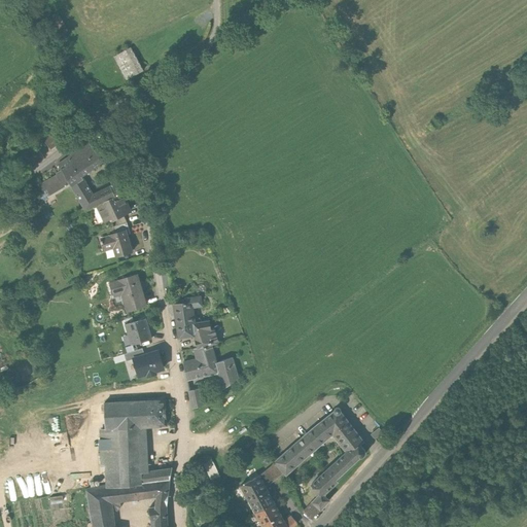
[(137,45),(120,55),(133,78),(150,69),(137,45)]
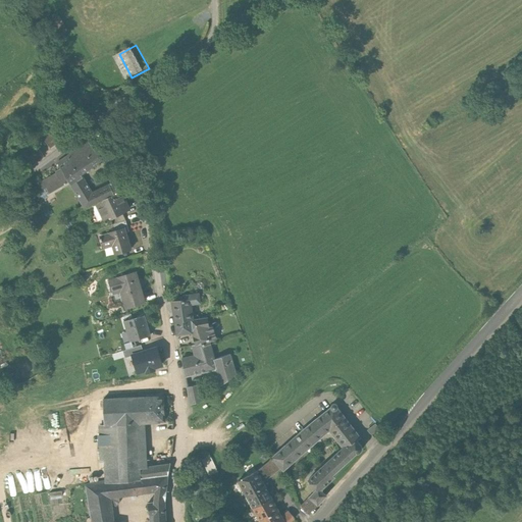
[(47,134),(57,146),(66,138),(56,125),(47,134)]
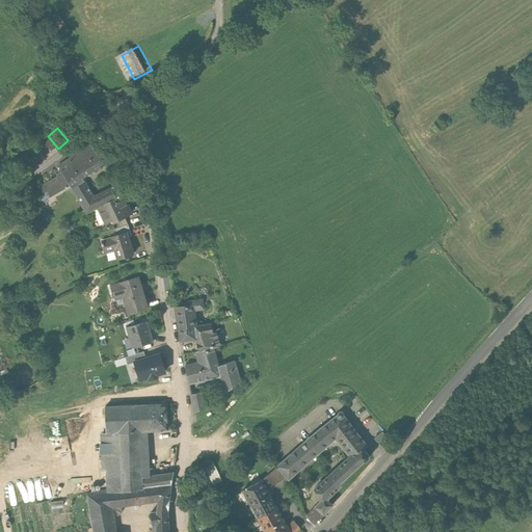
[(65,163),(69,169),(77,183),(74,187),(86,180),(89,176),(113,160),(99,141),(65,163)]
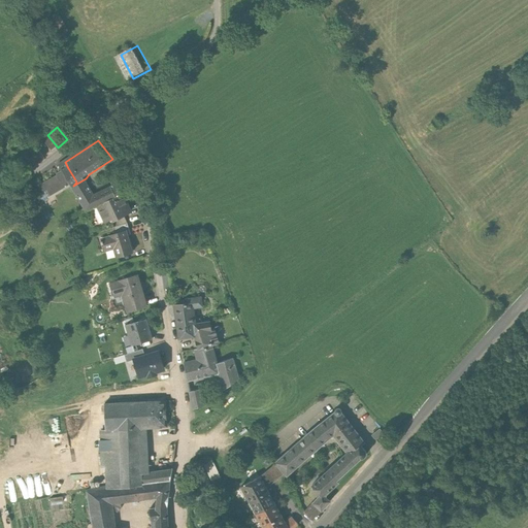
[(50,155),(39,141),(27,152),(37,164),(50,155)]
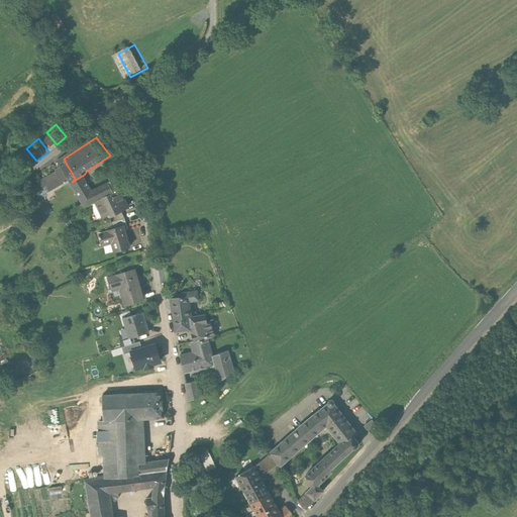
[(63,170),(39,183),(41,188),(53,182),(56,189),(75,178),(67,165),(62,168),(63,170)]
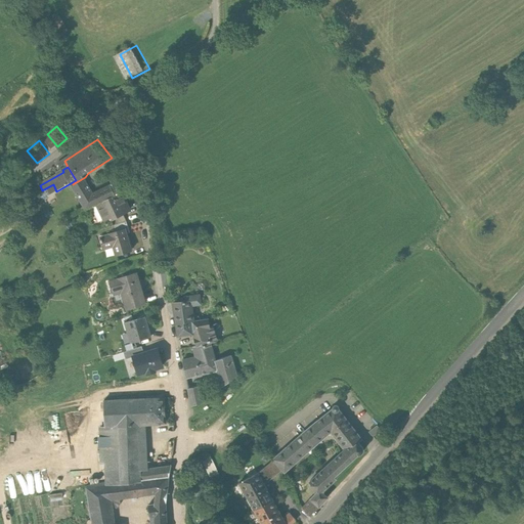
[(86,177),(85,177),(73,184),(87,208),(98,203),(123,190),(114,169),(104,173),(111,183),(94,191),(86,177)]
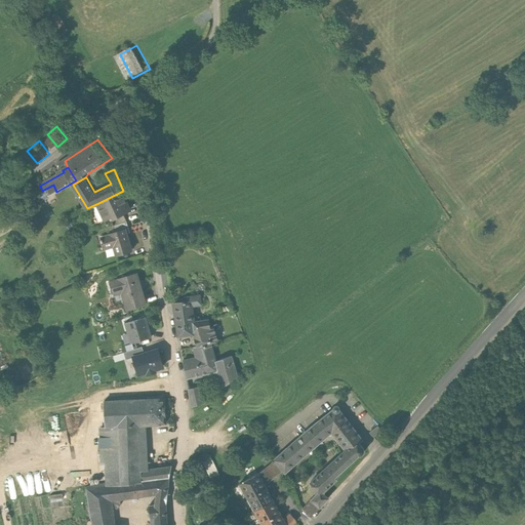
[(133,211),(123,191),(98,203),(109,224),(114,221),(125,215),(133,211)]
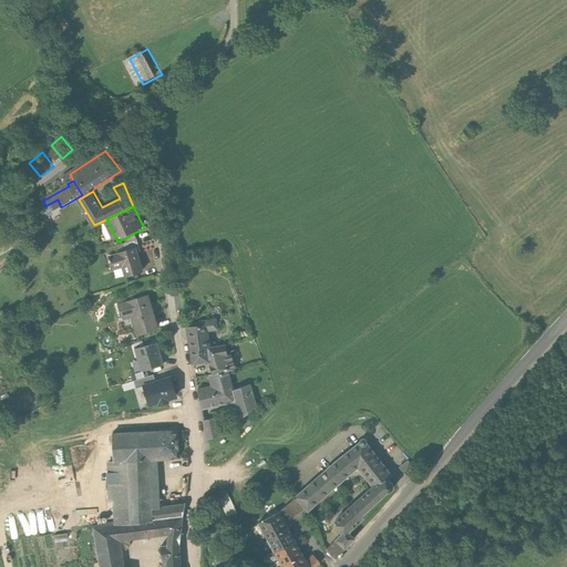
[(138,239),(135,233),(123,239),(124,244),(138,239)]
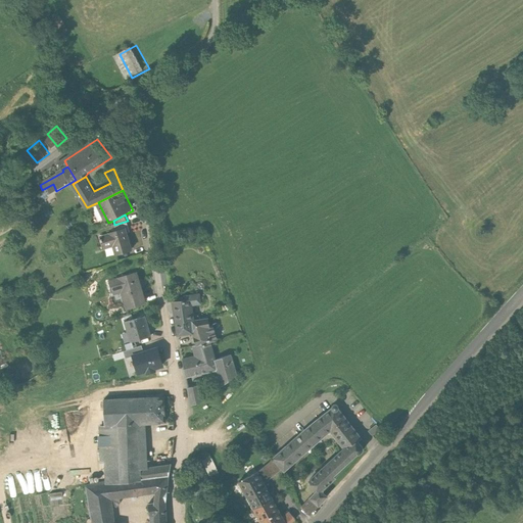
[(131,233),(128,221),(114,225),(117,232),(127,229),(128,233),(131,233)]
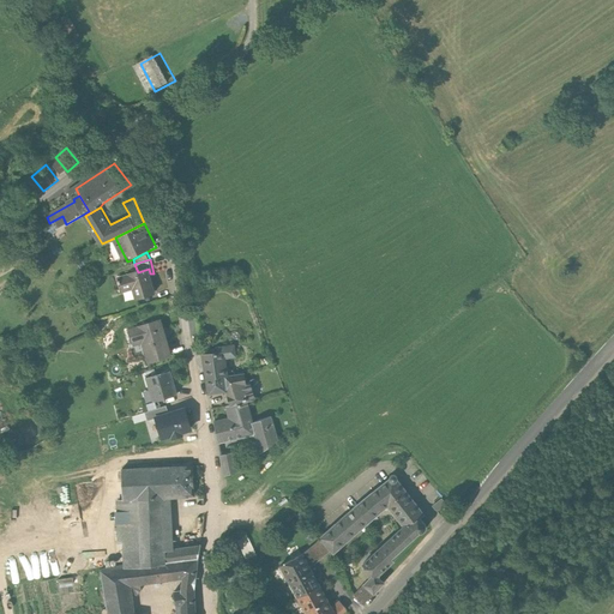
[(138,272),(119,278),(124,293),(134,289),(138,300),(157,295),(150,274),(149,269),(138,272)]
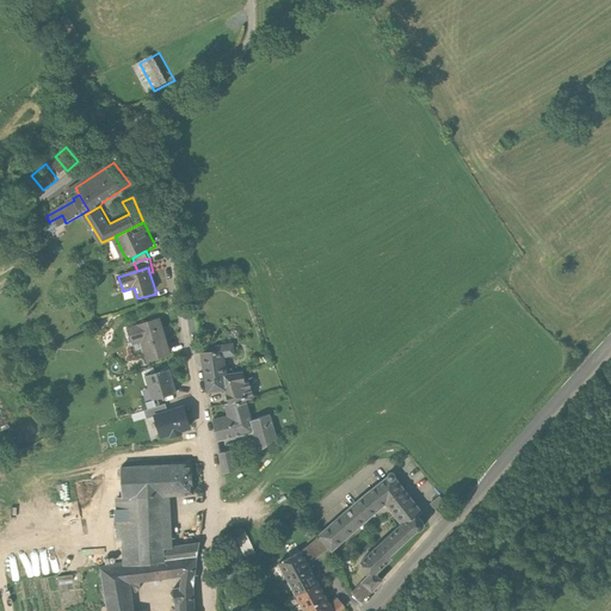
[(159,320),(128,328),(133,344),(142,341),(147,362),(170,355),(159,320)]
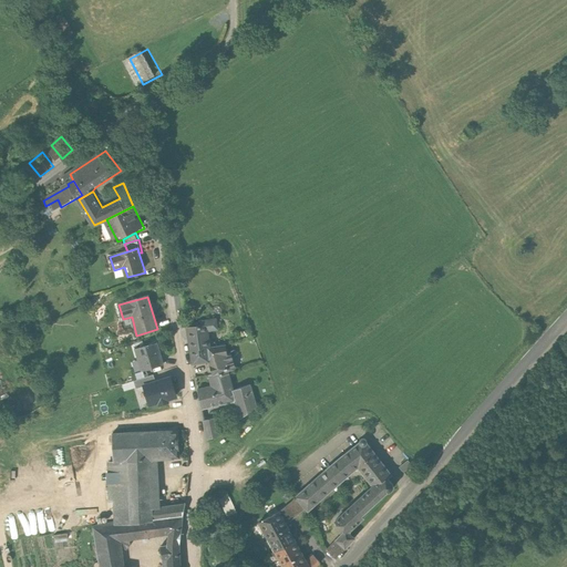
[(193,366),(209,363),(210,349),(208,332),(217,331),(216,320),(200,322),(202,328),(187,329),(193,366)]
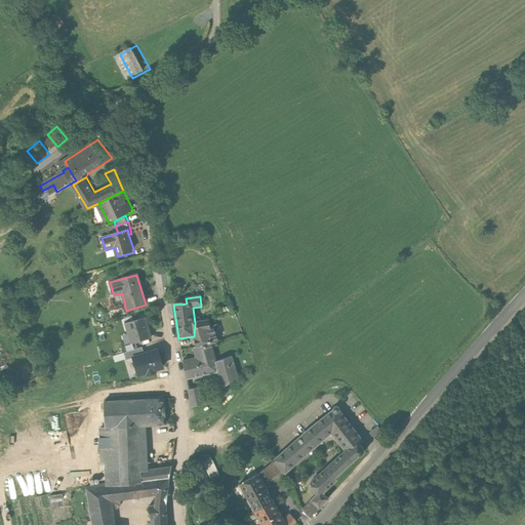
[(151,316),(132,321),(138,344),(157,338),(151,316)]
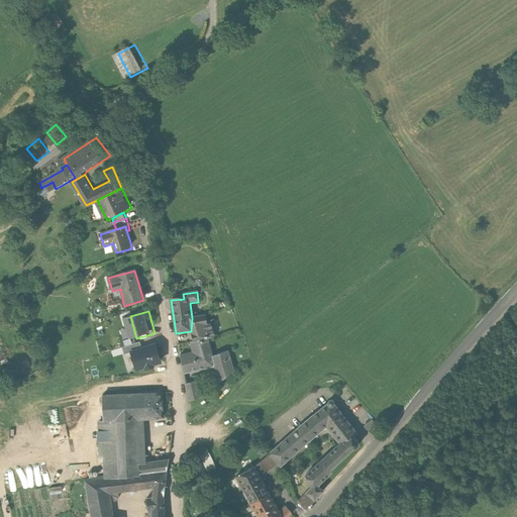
[(192,318),(191,331),(195,342),(208,339),(215,337),(212,327),(207,326),(206,317),(192,318)]
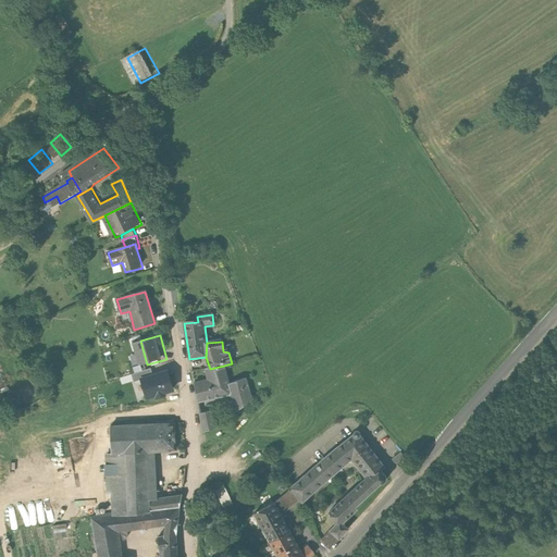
[(224,366),(210,369),(207,369),(209,382),(195,384),(198,403),(232,395),(229,384),(224,366)]
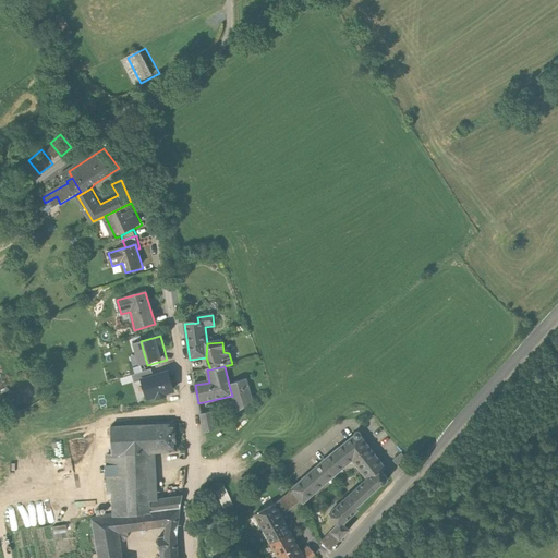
[(141,379),(146,399),(176,391),(170,372),(141,379)]
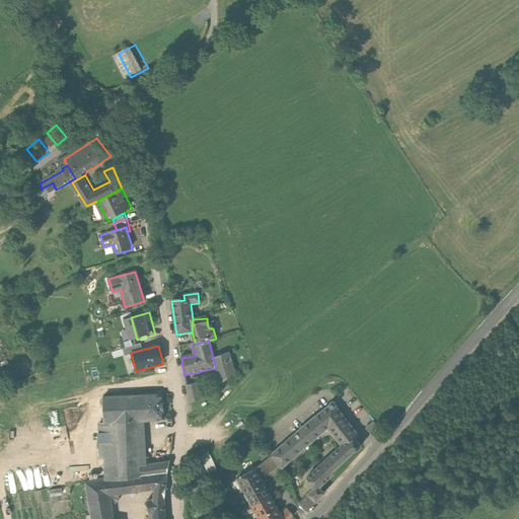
[(228,353),(213,358),(216,368),(220,384),(234,373),(228,353)]
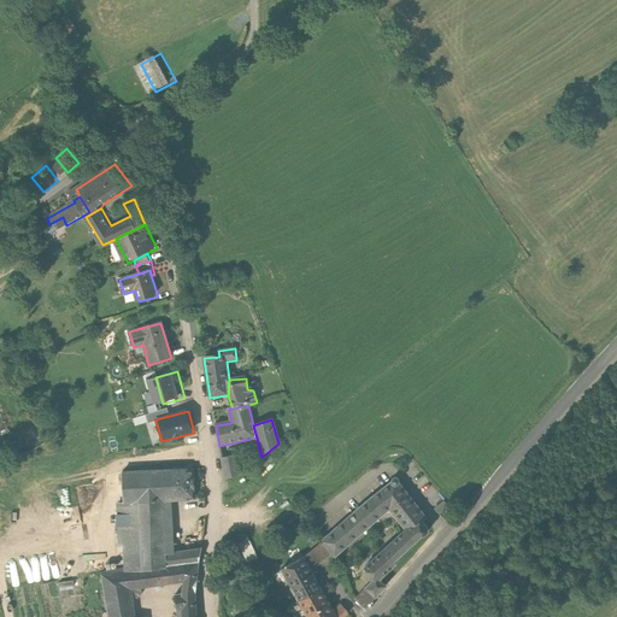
[(238,476),(234,458),(223,460),(227,479),(238,476)]
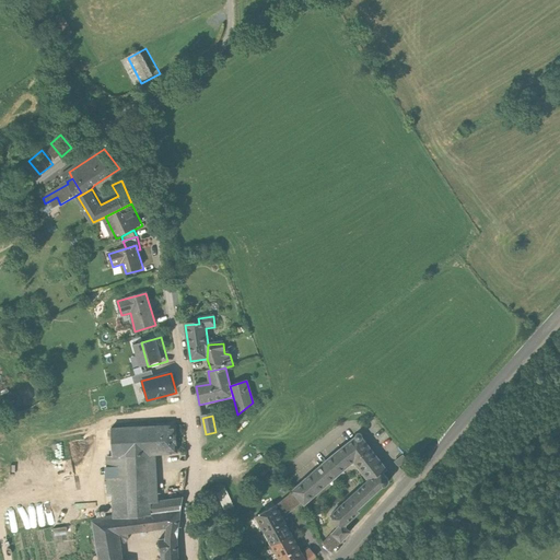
[(175,427),(109,430),(111,456),(147,454),(176,453),(175,427)]
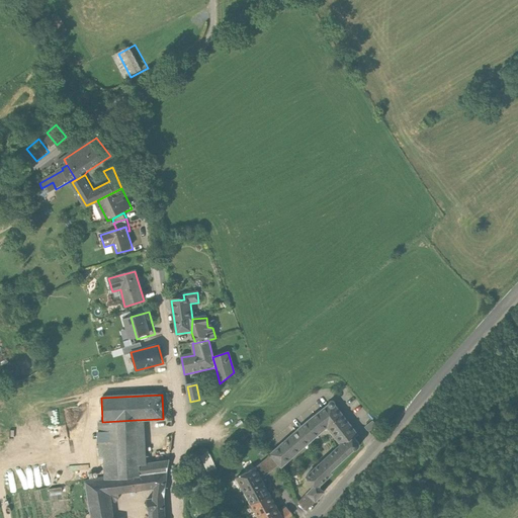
[(314,486),(316,489),(318,487),(331,475),(331,473),(332,472),(330,470),(352,449),(354,449),(355,449),(356,448),(357,447),(358,447),(358,446),(358,445),(358,444),(358,443),(357,442),(354,438),(356,435),(334,406),(334,405),(334,404),(334,403),(334,402),(333,402),(332,401),(331,401),(329,402),(328,403),(328,405),(329,406),(289,437),(271,454),(280,464),(281,465),(327,426),(339,442),(341,443),(306,477),(314,486)]
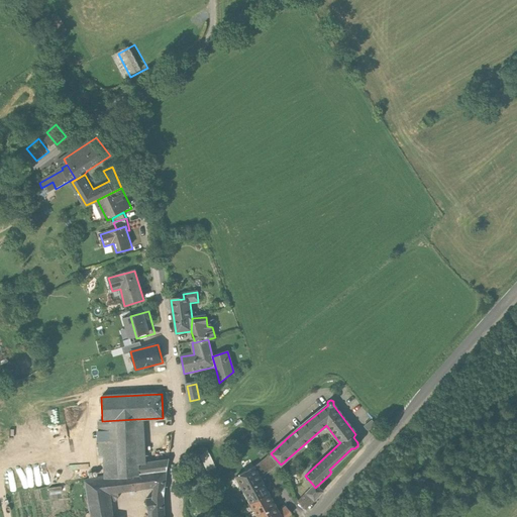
[(102,421),(97,421),(99,456),(105,456),(106,477),(106,479),(116,478),(116,479),(166,472),(169,460),(137,464),(135,419),(102,421)]
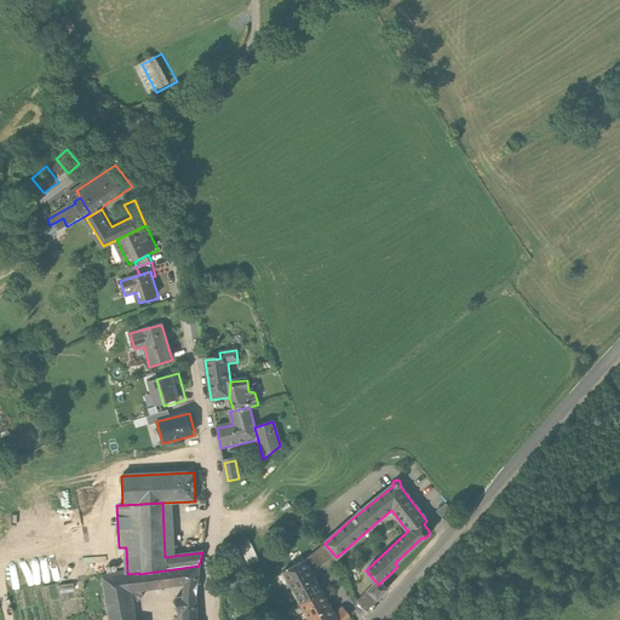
[(446,503),(436,511),(441,517),(451,510),(446,503)]
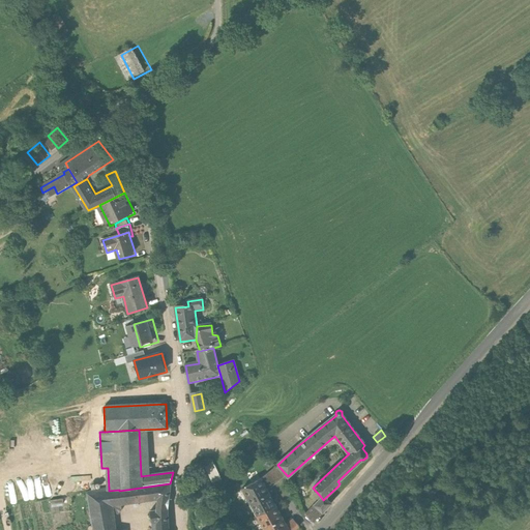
[(261,479),(267,491),(287,475),(277,465),(261,479)]
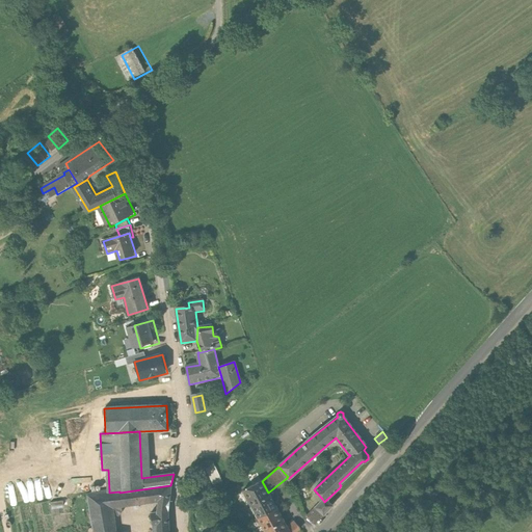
[(242,491),(250,506),(269,495),(268,493),(262,481),(242,491)]
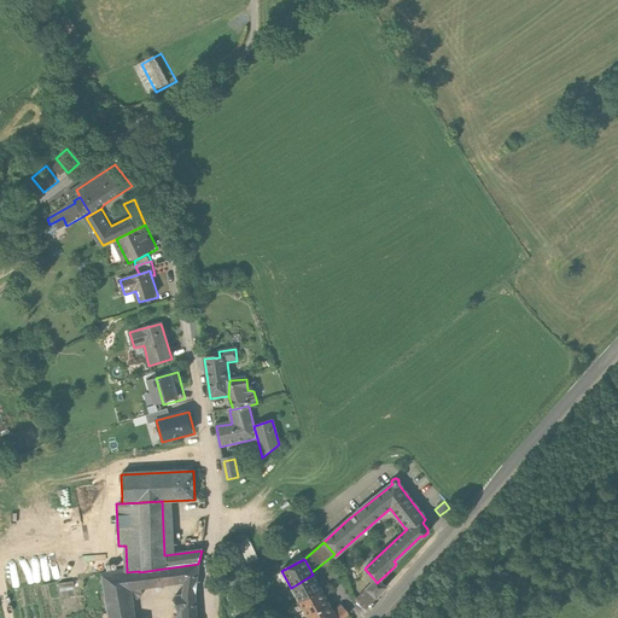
[(198,564),(139,572),(139,571),(127,572),(127,570),(101,575),(108,617),(196,617),(194,594),(198,564)]
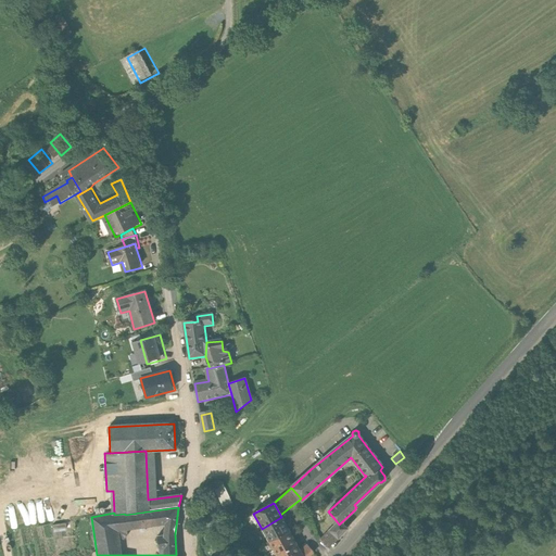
[(262,529),(268,543),(289,531),(281,517),(262,529)]
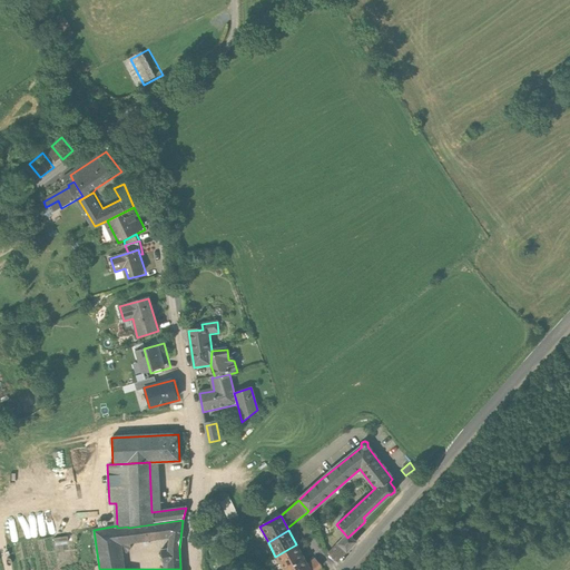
[(347,538),(345,534),(336,543),(346,552),(355,541),(350,536),(347,538)]
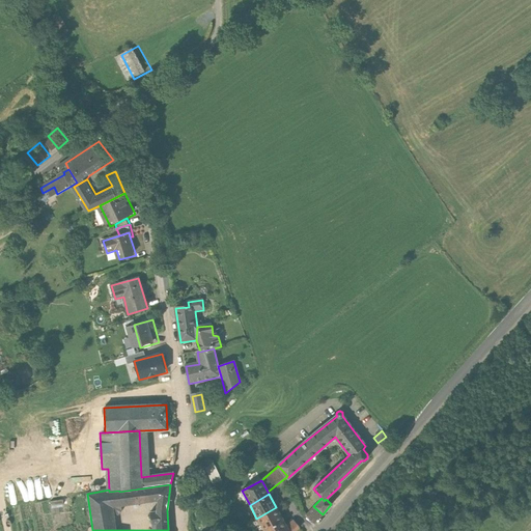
[(323,514),(313,506),(306,515),(308,518),(307,518),(310,521),(313,524),(323,514)]
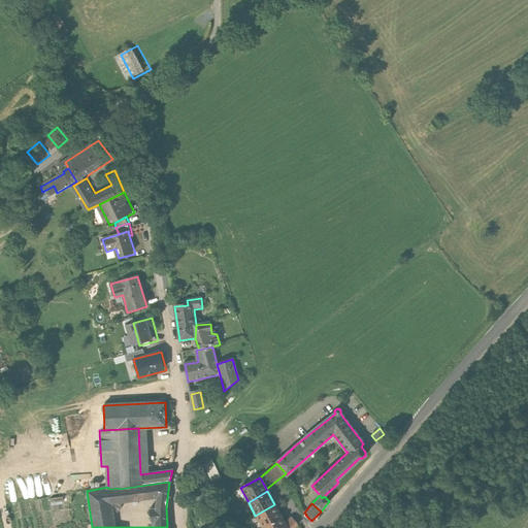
[(255,516),(262,527),(282,518),(274,504),(255,516)]
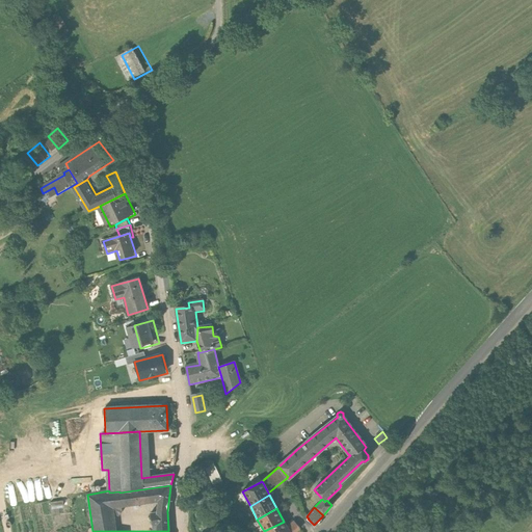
[(293,521),(286,526),(289,531),(295,531),(300,529),(293,521)]
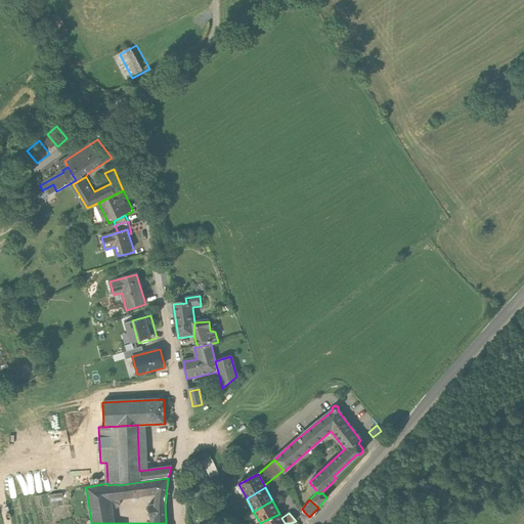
[(260,523),(285,523),(281,518),(279,514),(260,523)]
